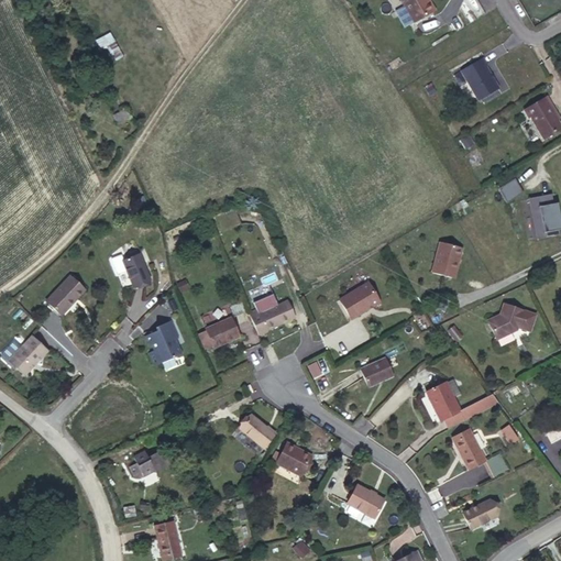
[(409,0),(419,14),(440,2),(438,0),(409,0)]
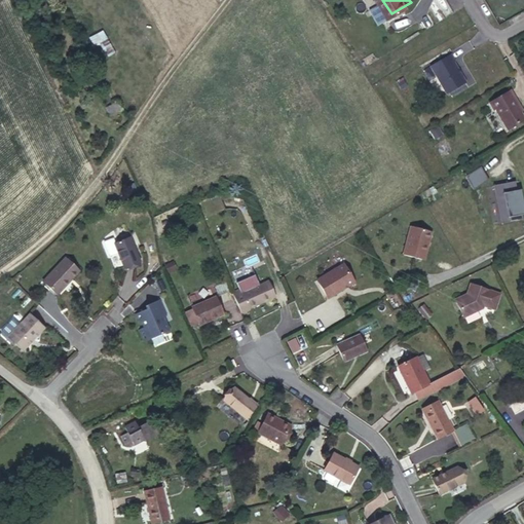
[(102,55),(116,50),(107,28),(92,33),(102,55)]
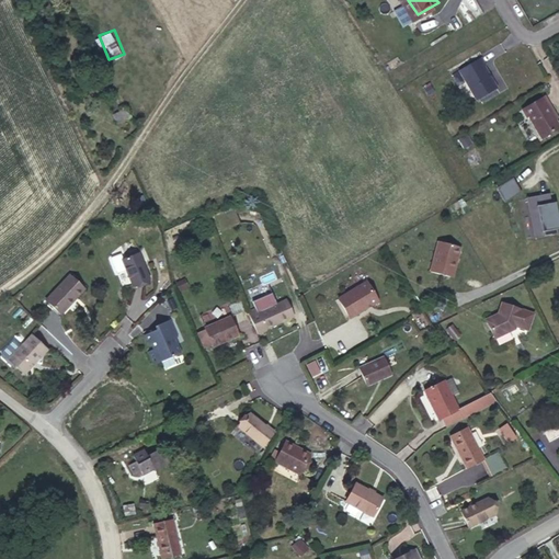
[(487,52),(465,65),(481,93),(502,81),(489,60),(491,59),(487,52)]
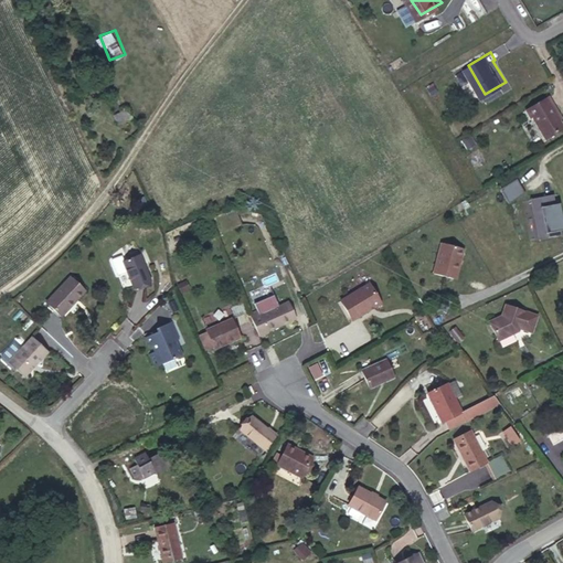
[(108,87),(115,99),(127,93),(120,81),(108,87)]
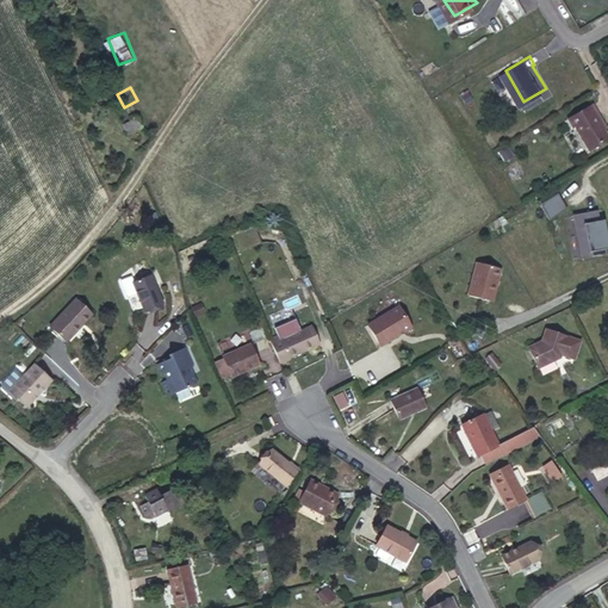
[(603,107),(599,98),(574,113),(579,122),(582,121),(595,143),(607,135),(607,119),(601,109),(603,107)]
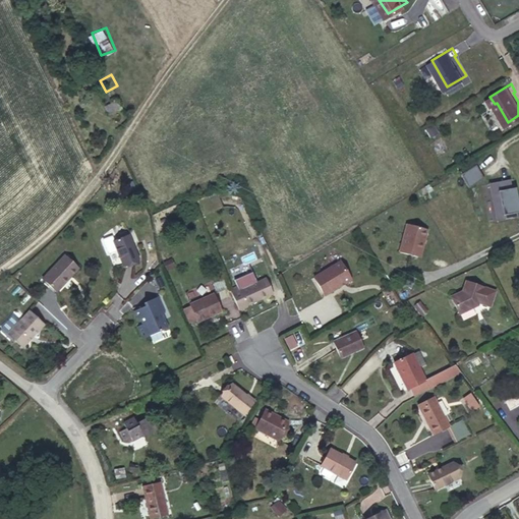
[(117,85),(106,92),(113,106),(124,99),(117,85)]
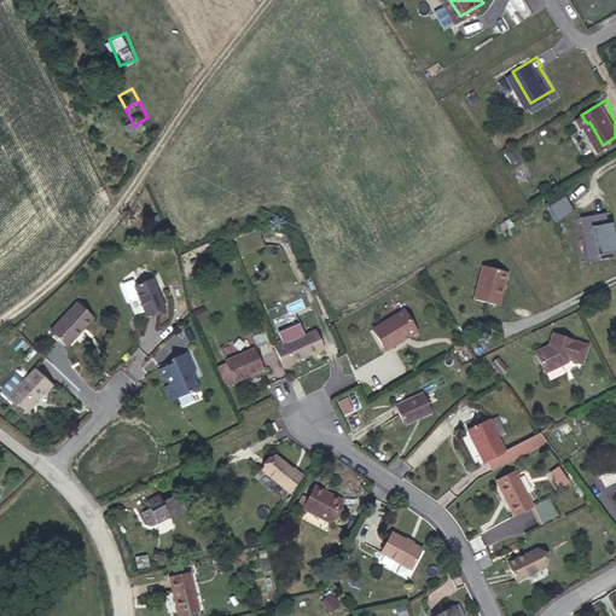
[(550,204),(559,220),(576,209),(568,193),(550,204)]
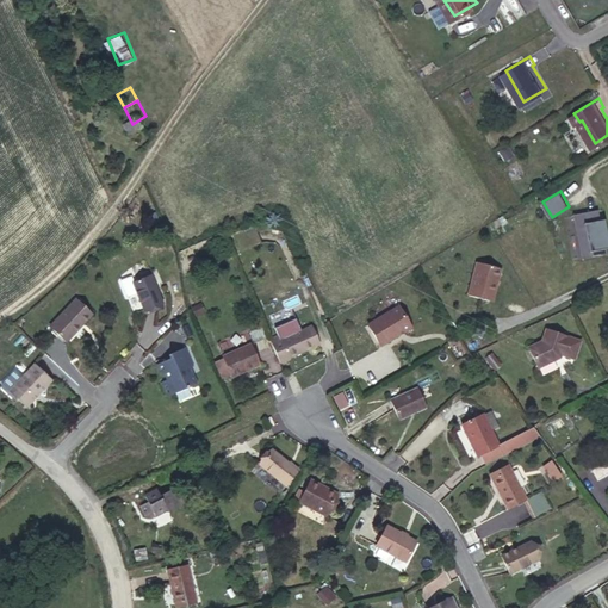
[(575,212),(583,256),(607,252),(607,217),(602,218),(600,208),(575,212)]
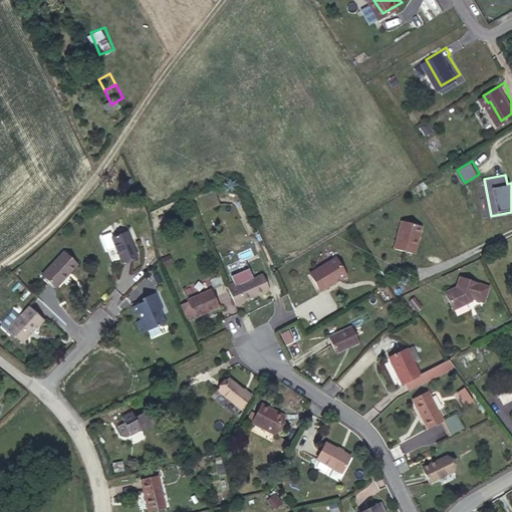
[(430,222),(409,216),(402,244),(420,249),(422,242),(424,243),(430,222)]
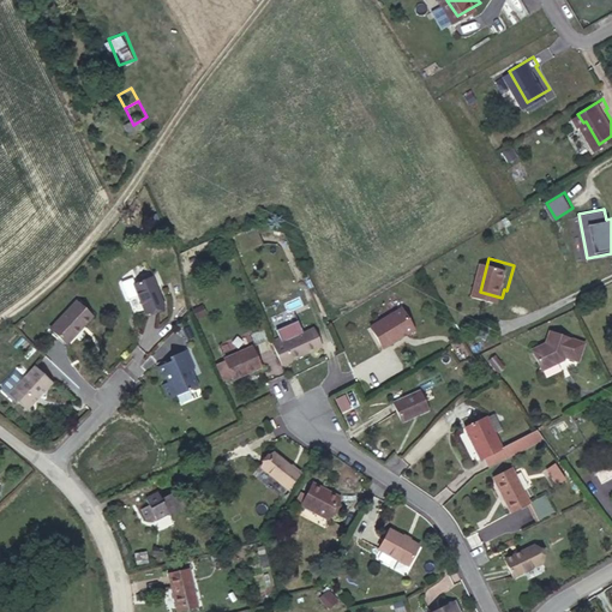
[(139,291),(144,321),(165,316),(160,286),(139,291)]
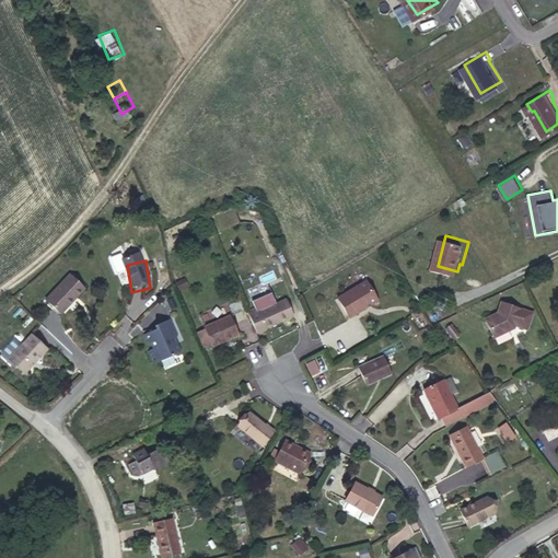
[(346,286),(356,305),(385,291),(374,271),(346,286)]
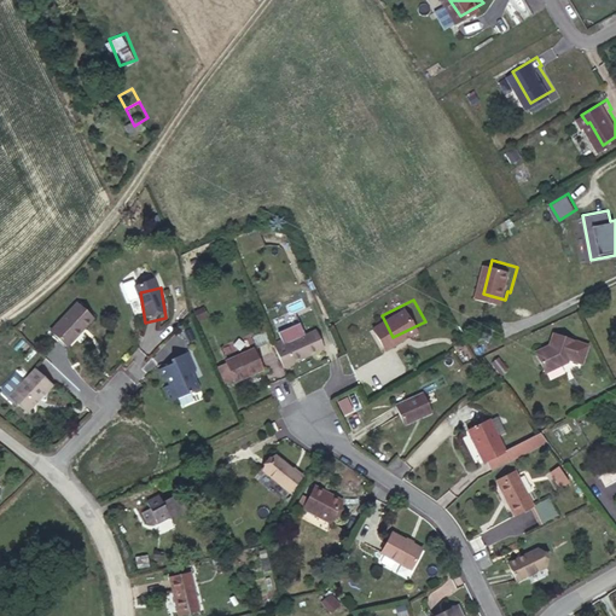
[(69,350),(85,331),(81,327),(87,320),(74,308),(51,333),(69,350)]
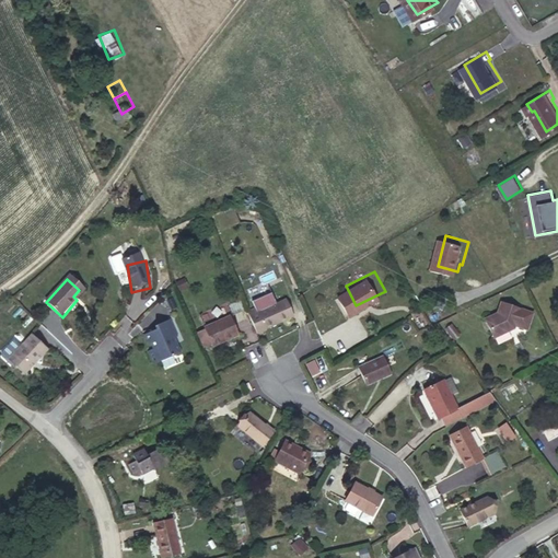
[(285,294),(280,297),(287,310),(276,315),(278,318),(292,312),(285,294)]
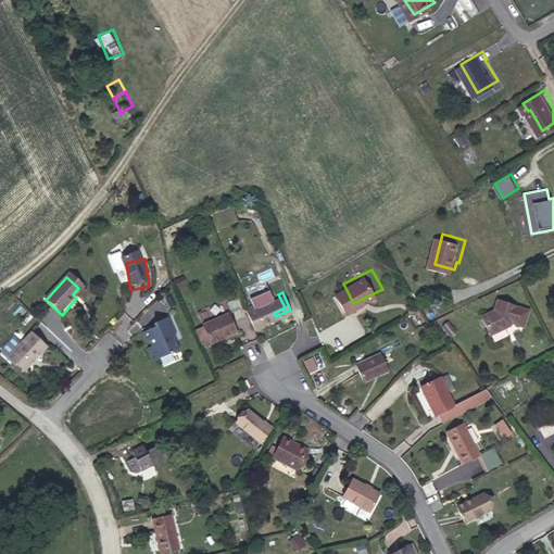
[(251,319),(255,327),(261,325),(261,323),(276,316),(274,313),(285,307),(278,294),(252,306),(251,304),(242,309),(249,320),(251,319)]
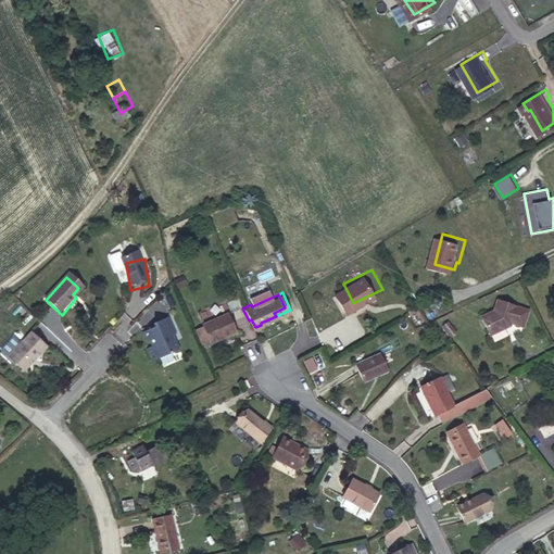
[(478,315),(487,334),(502,326),(501,324),(505,323),(504,319),(518,324),(525,309),(493,298),(489,310),(478,315)]
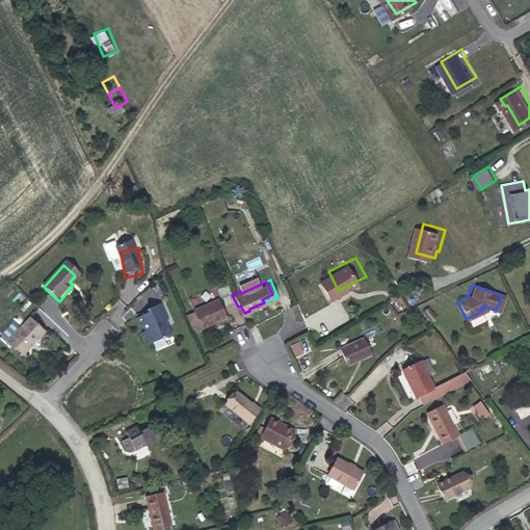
[(191,311),(197,324),(199,326),(222,316),(214,297),(190,309),(191,311)]
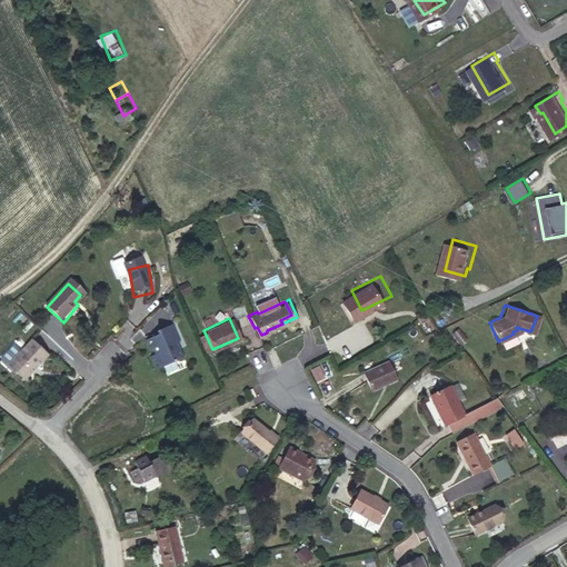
[(151,340),(162,367),(190,355),(182,335),(187,334),(181,321),(166,328),(168,332),(151,340)]
